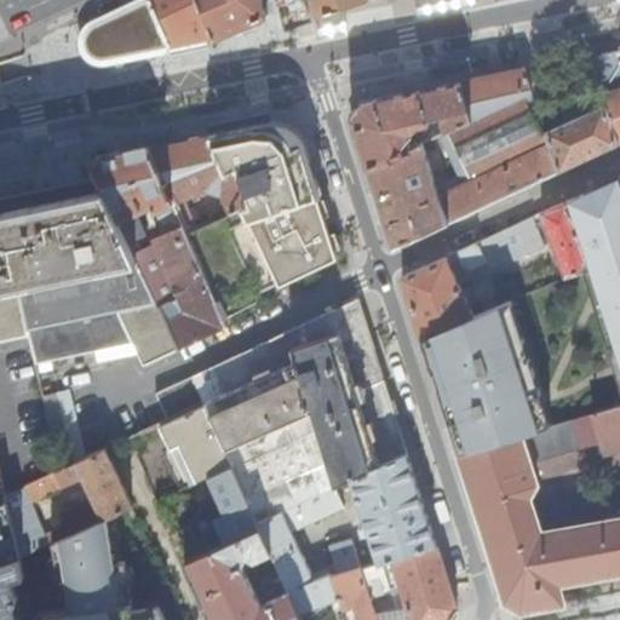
[(171,46),(150,0),(145,0),(92,24),(86,33),(85,51),(92,62),(113,62),(171,46)]
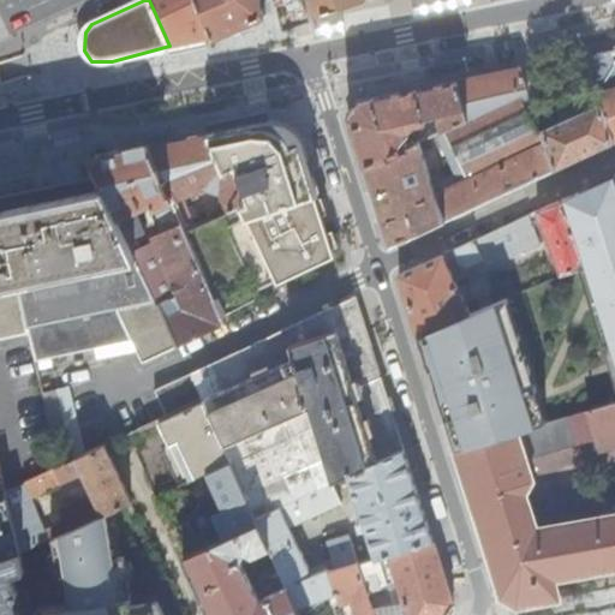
[(149,0),(169,46),(204,37),(203,30),(196,31),(189,12),(193,11),(199,27),(222,23),(212,0),(149,0)]
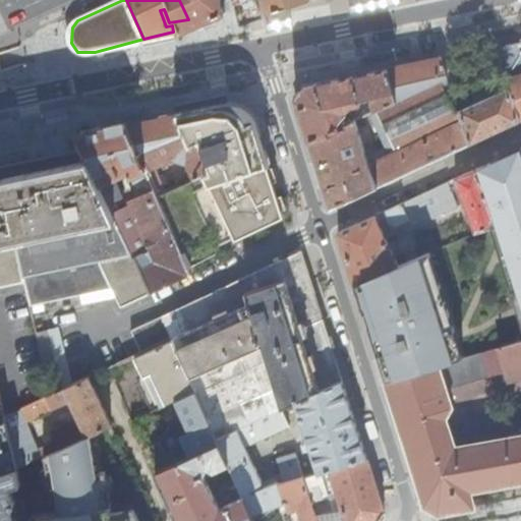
[(179,0),(188,19),(192,30),(226,22),(235,10),(231,0),(179,0)]
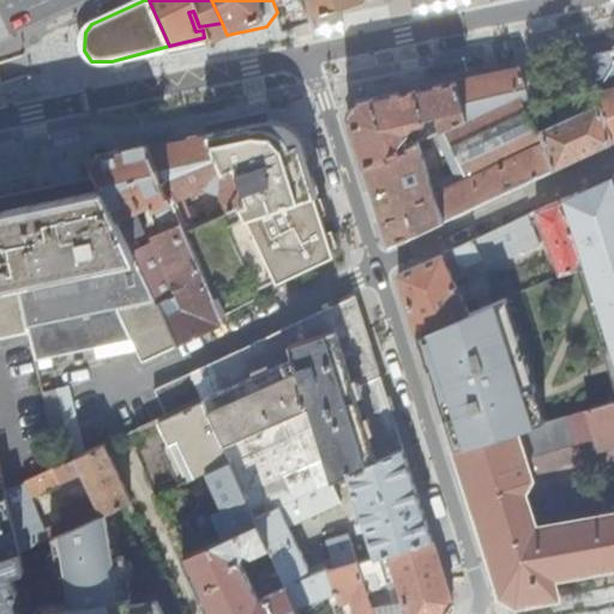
[(323,0),(327,12),(366,0),(323,0)]
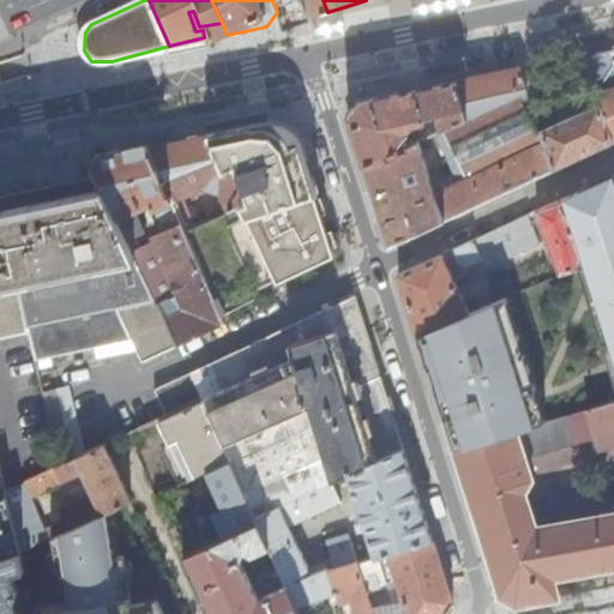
[(612,104),(613,112),(613,52),(612,53),(596,56),(612,104)]
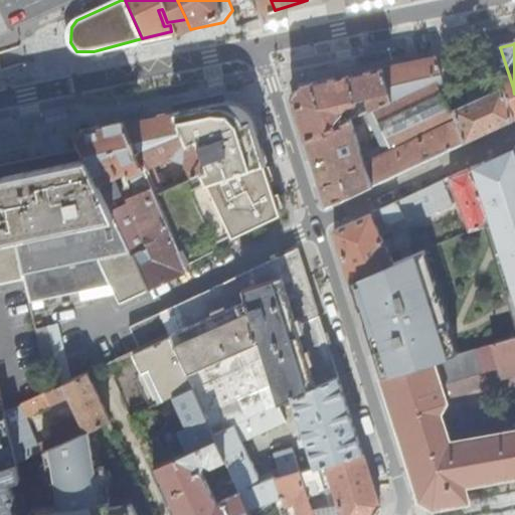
[(447,58),(452,75),(455,83),(471,79),(464,54),(447,58)]
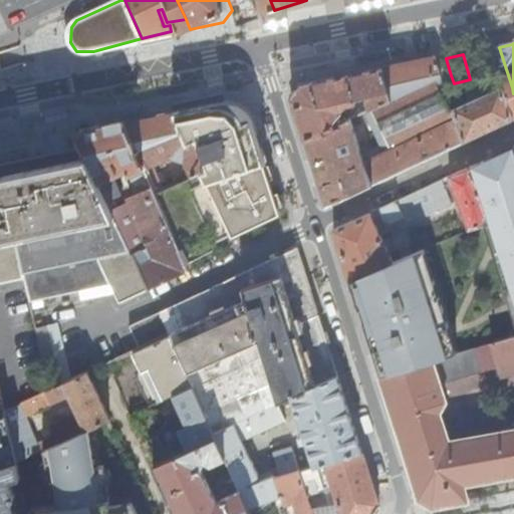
[(392,68),(401,98),(451,75),(446,58),(412,64),(392,68)]
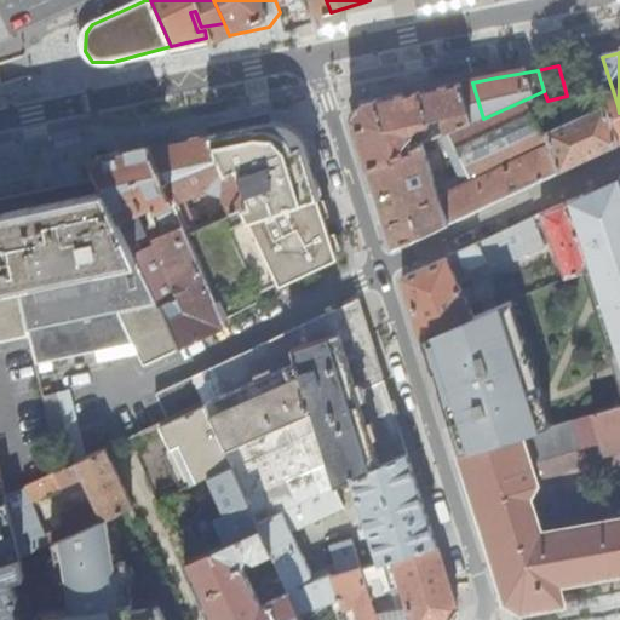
[(454,116),(457,132),(483,119),(472,82),(373,103),(363,120),(379,168),(424,147),(422,133),(428,131),(431,126),(440,124),(438,119),(454,116)]
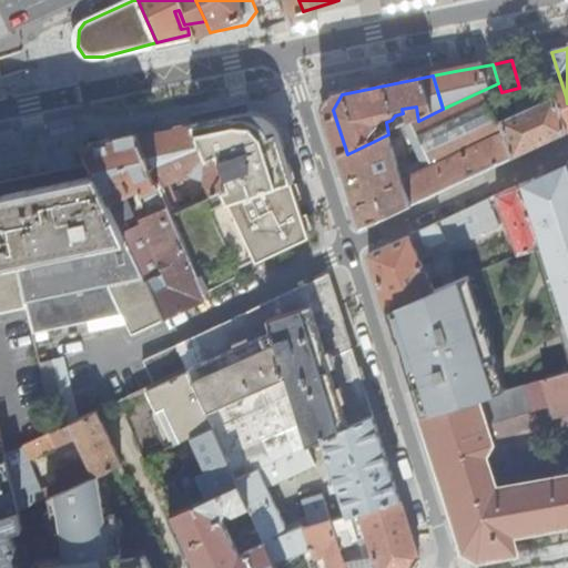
[(443,109),(418,121),(388,134),(347,154),(356,183),(371,226),(444,193),(523,158),(510,121),(501,92),(498,83),(443,109)]
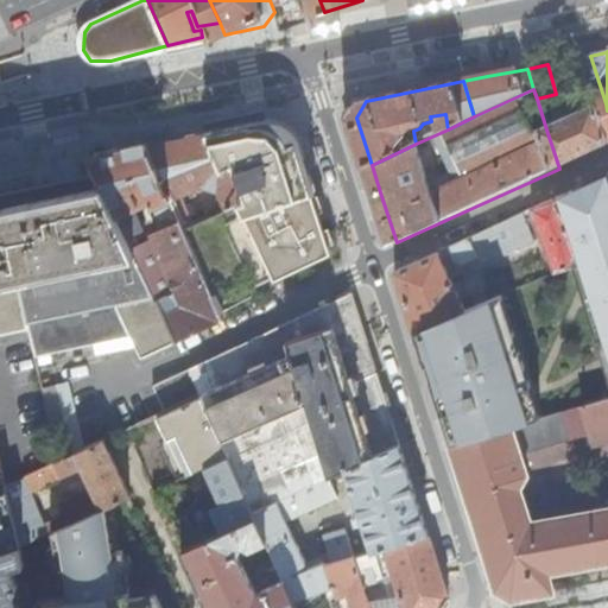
[(546,130),(559,169),(576,156),(607,145),(607,111),(606,103),(546,130)]
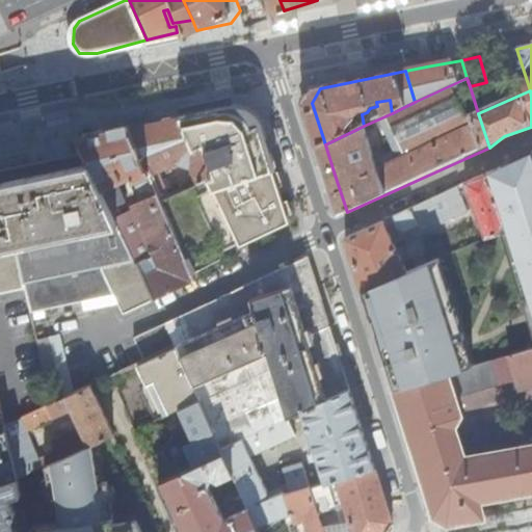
[(231,105),(180,115),(194,148),(206,143),(215,174),(196,183),(169,195),(160,200),(169,220),(189,266),(289,218),(266,148),(259,126),(258,124),(254,125),(244,112),(231,105)]
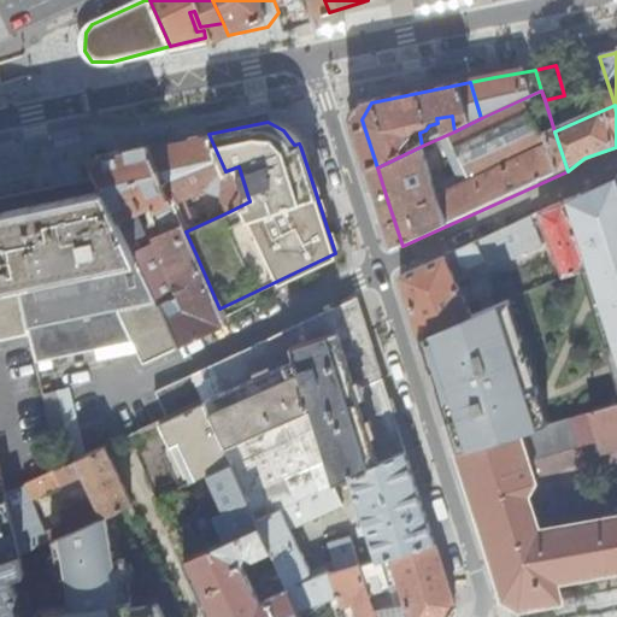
[(225,171),(209,134),(186,139),(150,146),(186,231),(197,227),(184,199),(207,189),(219,192),(228,212),(250,201),(239,166),(225,171)]
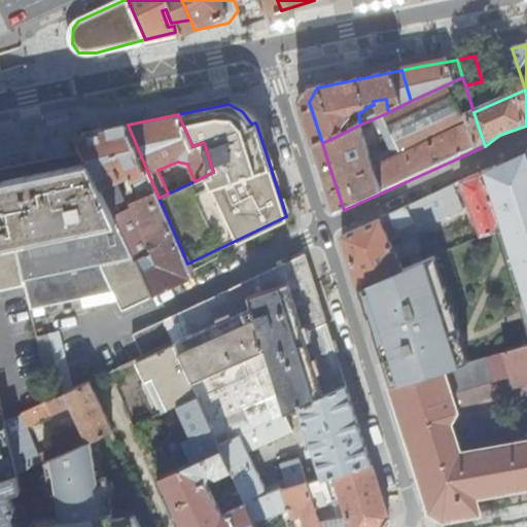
[(260,124),(256,125),(264,146),(267,144),(265,135),(260,124)]
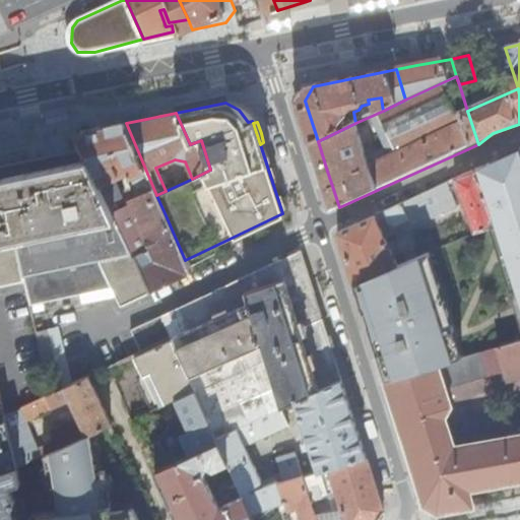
[(156,195),(126,123),(115,126),(105,128),(77,134),(83,147),(106,195),(120,188),(115,175),(128,170),(136,188),(132,202),(113,211),(142,273),(151,291),(191,273),(185,260),(166,215),(156,195)]
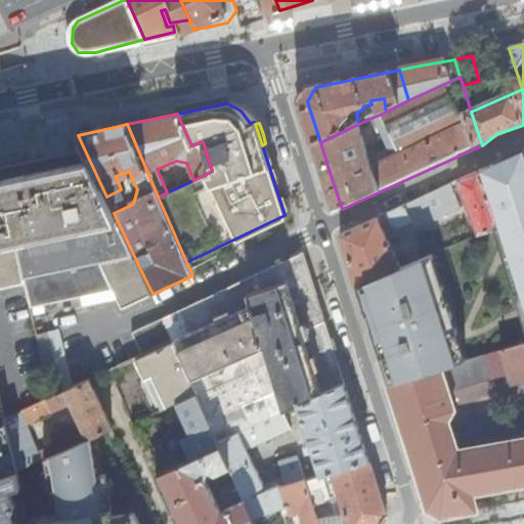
[(106,197),(84,148),(7,166),(70,299),(115,289),(123,307),(153,294),(143,275),(114,213),(106,197)]
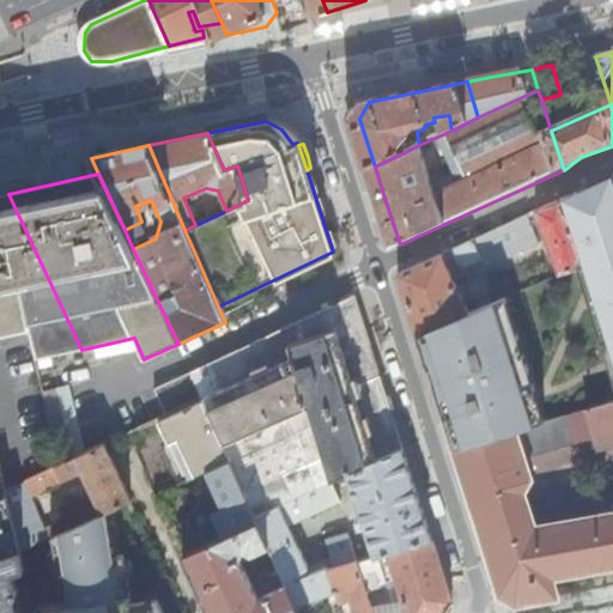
[(612,174),(562,198),(584,266),(612,352),(612,174)]
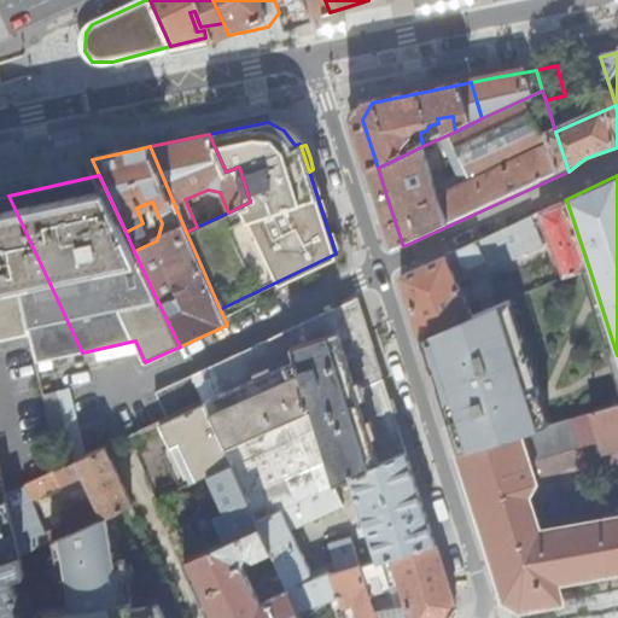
[(0,197),(0,339),(30,333),(38,362),(82,353),(9,196),(0,197)]
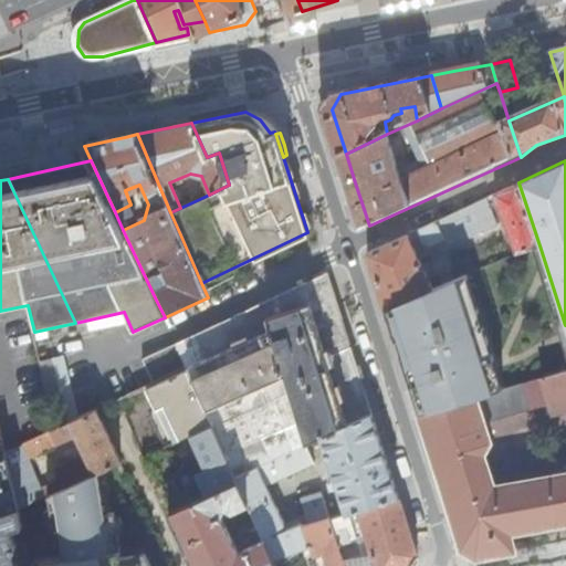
[(507,188),(494,194),(517,253),(540,245),(519,182),(507,188)]
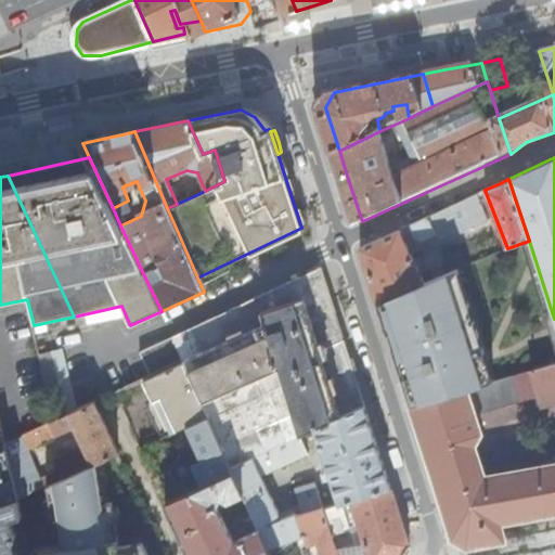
[(477,194),(360,248),(369,273),(377,301),(424,283),(410,253),(426,245),(455,232),(488,220),(477,194)]
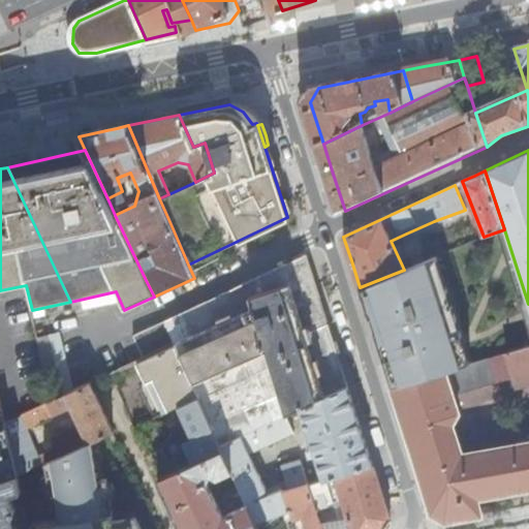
[(306,252),(164,320),(176,343),(199,397),(221,445),(285,415),(301,408),(348,385),(306,252)]
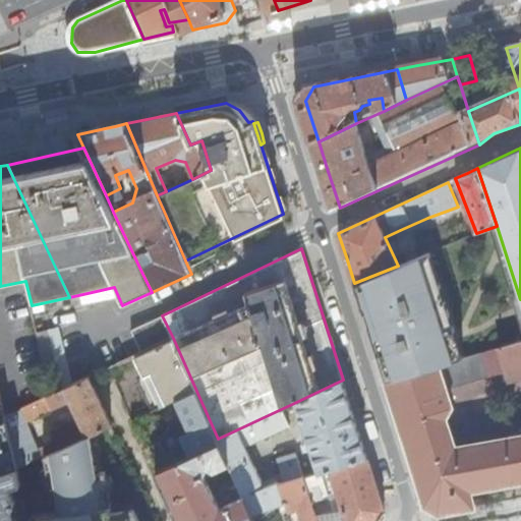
[(407,262),(408,261),(418,257),(415,250),(405,254),(407,262)]
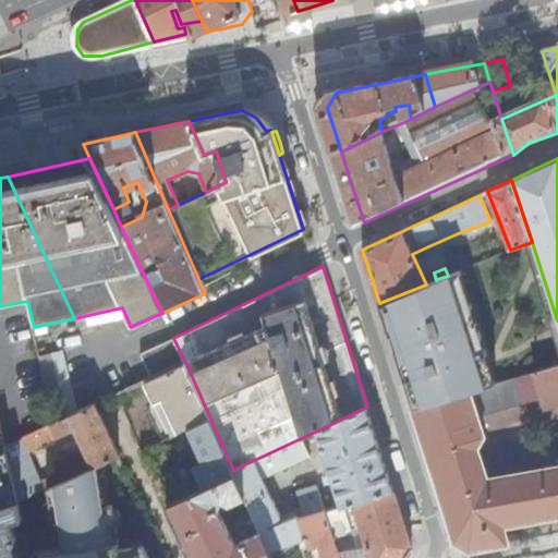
[(426,284),(379,303),(393,349),(413,410),(496,385),(460,270),(448,276),(437,279),(436,280),(426,284)]
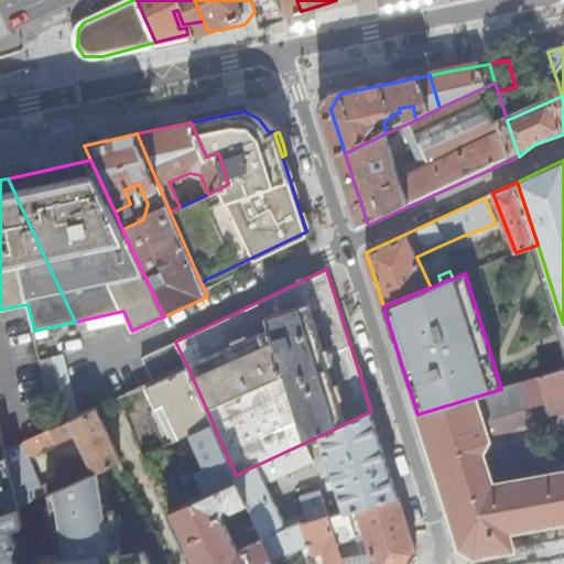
[(187,366),(175,342),(143,357),(154,381),(187,366)]
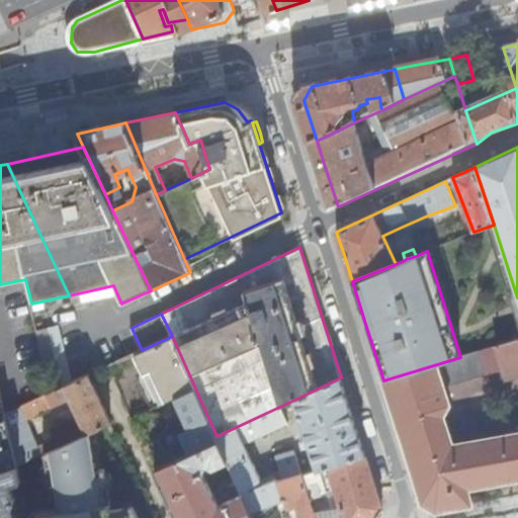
[(38,331),(53,391),(63,386),(49,329),(38,331)]
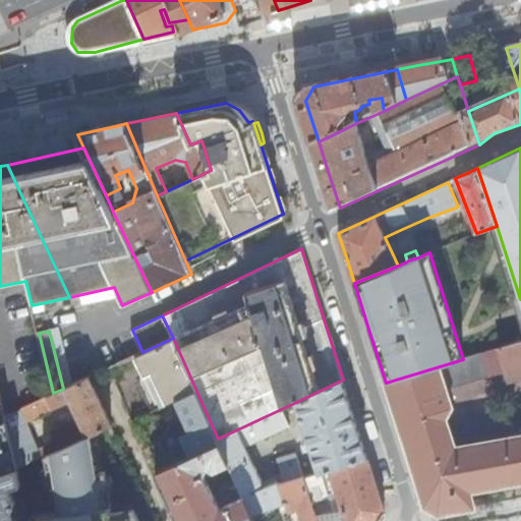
[(176,400),(196,391),(173,338),(142,352),(134,356),(143,374),(147,372),(150,371),(165,405),(176,400)]
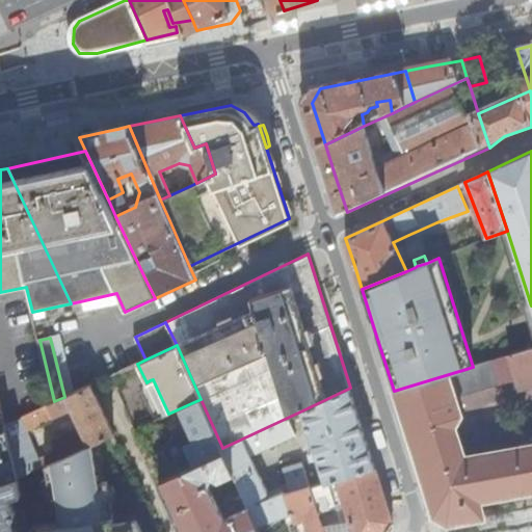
[(531,348),(508,355),(515,380),(519,390),(531,384),(531,348)]
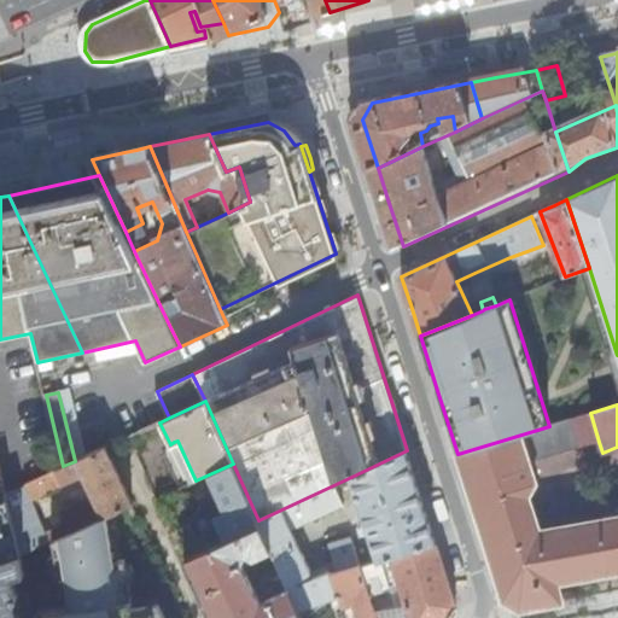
[(590,413),(570,420),(578,447),(578,448),(599,442),(590,413)]
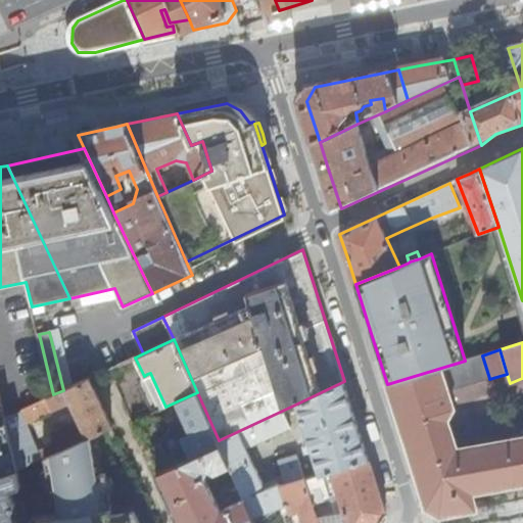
[(522,436),(457,448),(447,420),(454,408),(448,390),(489,378),(482,355),(465,361),(387,384),(425,506),(440,515),(475,509),(470,492),(522,482),(522,436)]
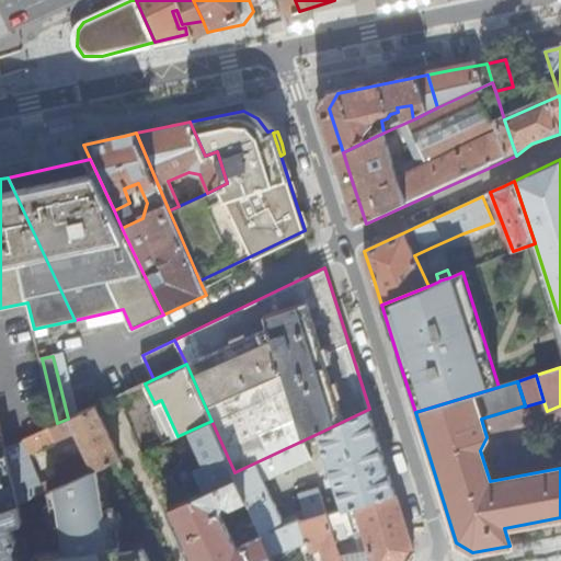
[(161,400),(158,401),(175,437),(178,436),(161,400)]
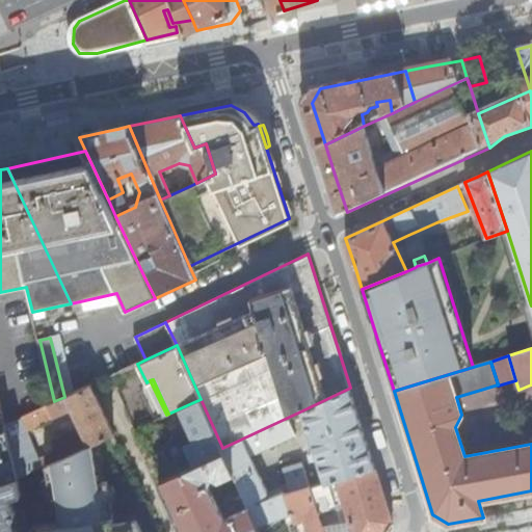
[(5,424),(7,429),(14,456),(19,478),(43,467),(40,459),(28,430),(73,409),(81,429),(54,442),(58,451),(61,458),(89,446),(90,446),(91,445),(115,434),(91,383),(64,397),(54,401),(5,424)]
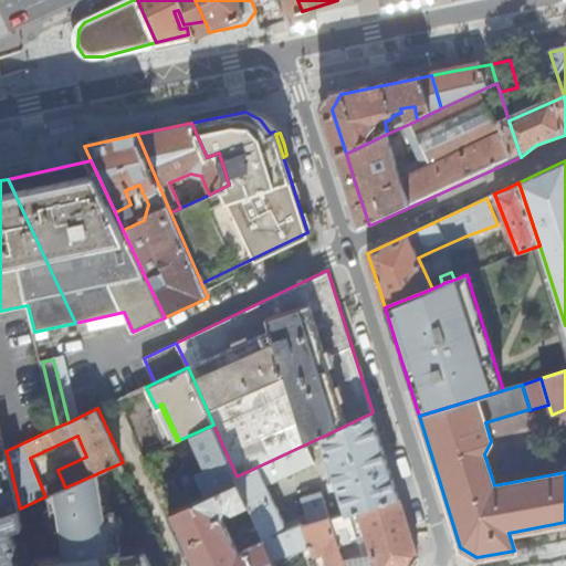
[(346,514),(399,498),(388,464),(385,452),(373,412),(322,437),(334,473),(328,475),(329,480),(335,479),(346,514)]
